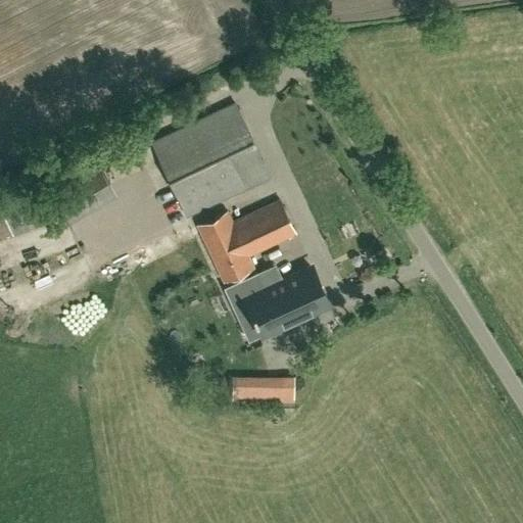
[(268,178),(233,103),(151,141),(186,216),(268,178)]
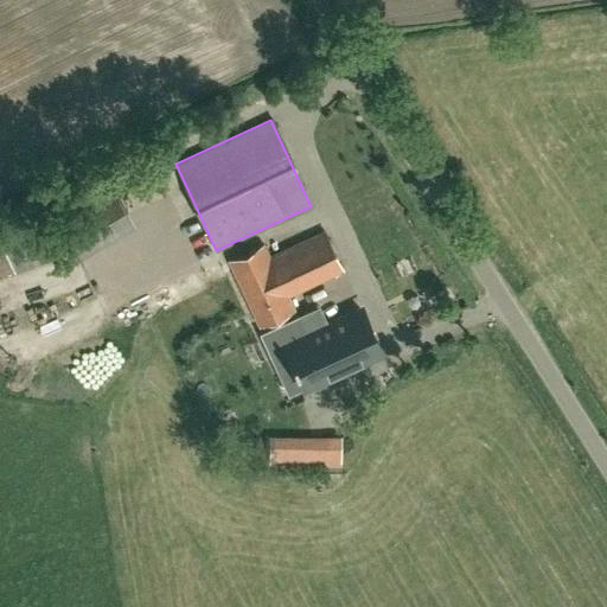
[(132,210),(74,238),(87,263),(101,256),(97,250),(141,229),(132,210)]
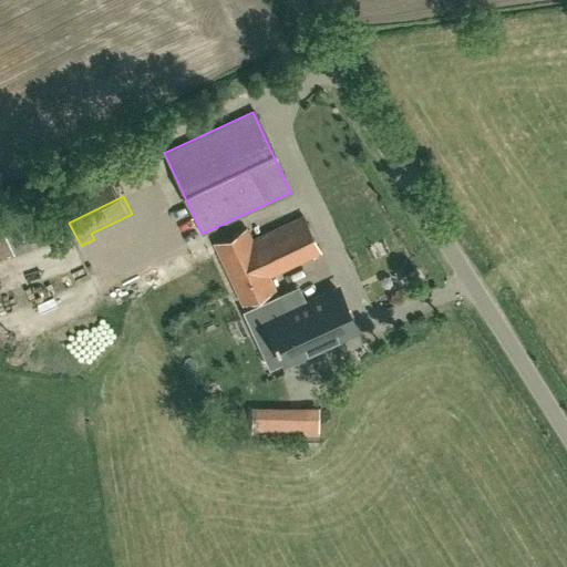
[(268,277),(319,253),(302,216),(250,240),(245,229),(213,245),(241,305),(274,289),(268,277)]
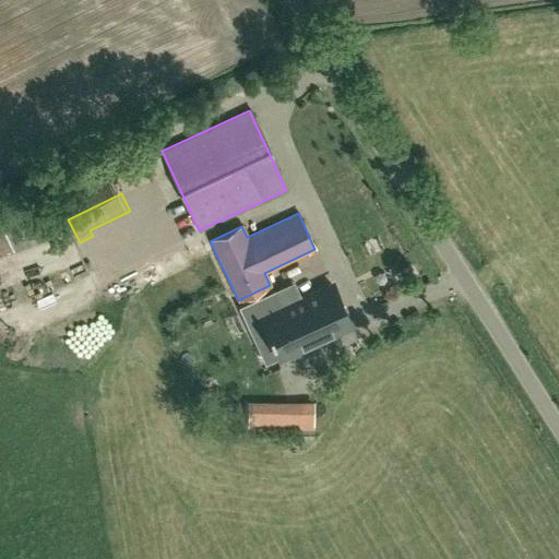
[(275,290),(239,307),(250,332),(266,324),(282,357),(351,324),(340,300),(336,295),(332,285),(302,299),(283,308),(275,290)]
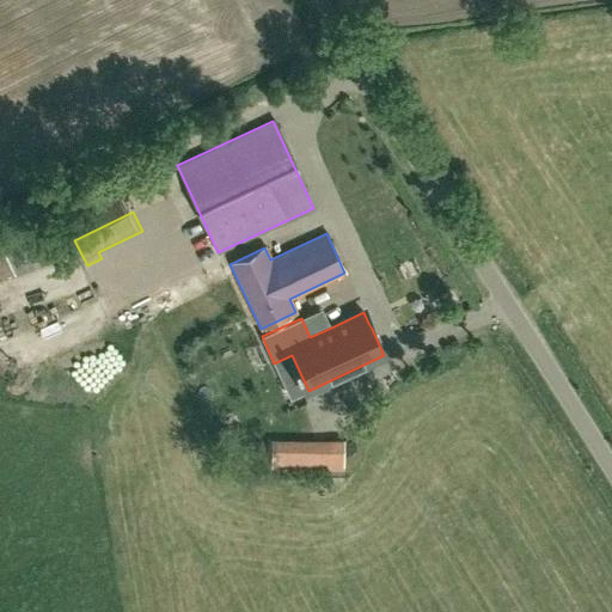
[(344,472),(344,439),(271,438),(270,470),(344,472)]
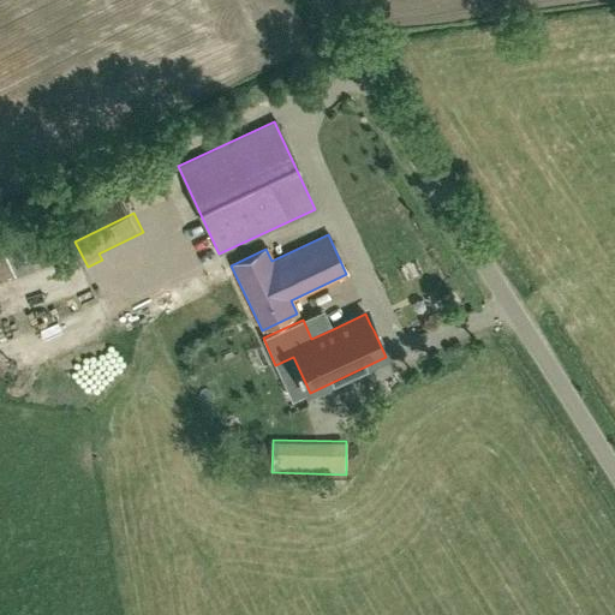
All buildings are outlined.
